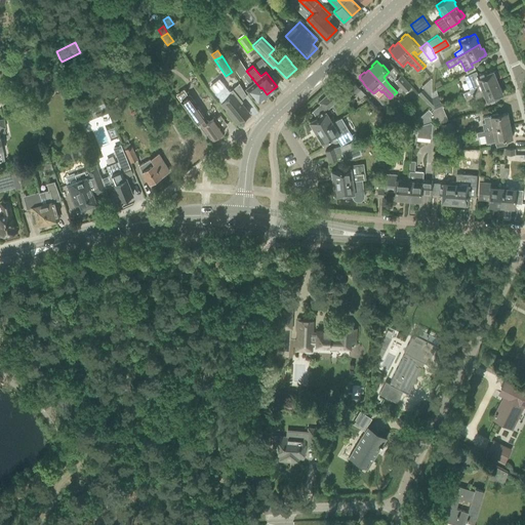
[(260,88),(246,71),(242,74),(249,84),(245,87),(257,103),(267,94),(261,87),(260,88)]
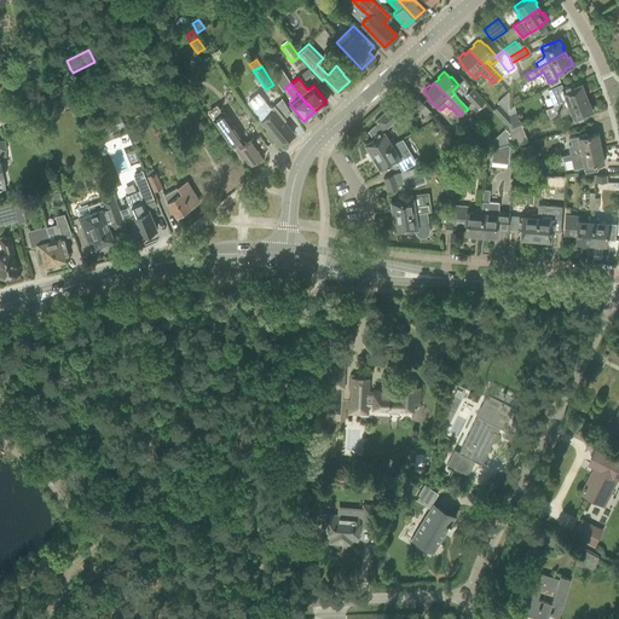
[(548,91),(554,106),(545,110),(547,114),(586,98),(584,92),(585,92),(583,85),(580,85),(573,87),(573,86),(562,91),(561,85),(548,91)]
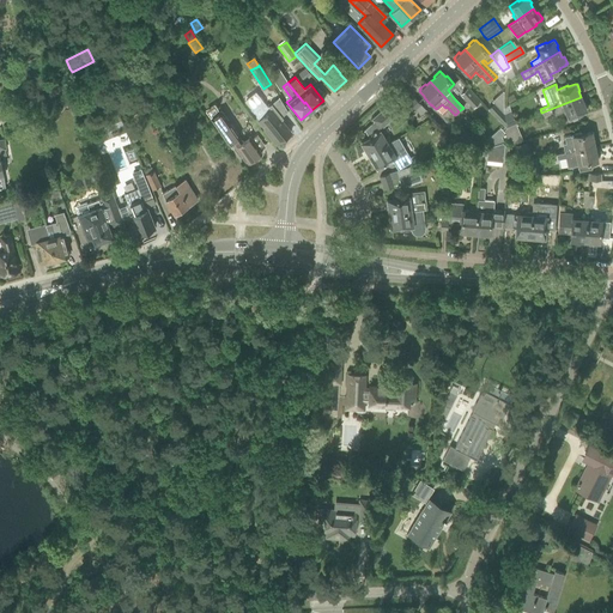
[(60,91),(65,102),(76,97),(71,86),(60,91)]
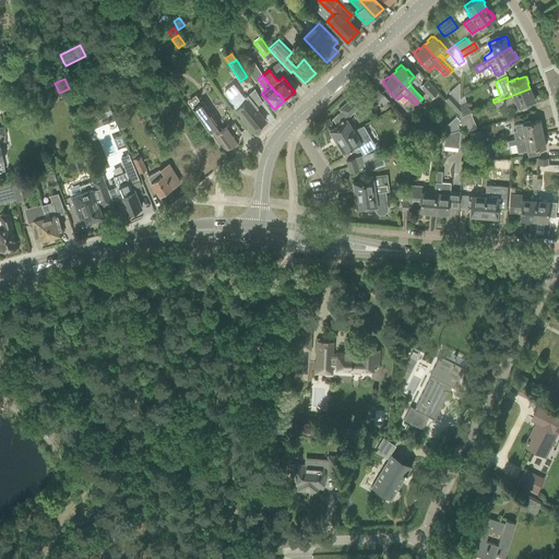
[(426,80),(419,86),(431,98),(437,93),(426,80)]
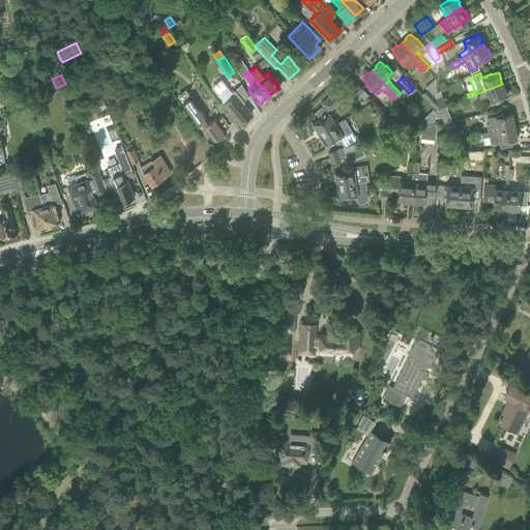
[(241,102),(248,96),(241,84),(231,92),(224,83),(214,91),(222,100),(222,101),(230,111),(229,112),(238,124),(251,114),(241,102)]
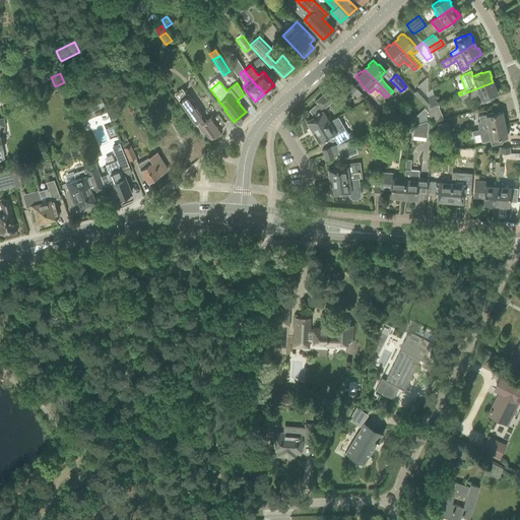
[(361,93),(358,89),(350,82),(346,86),(356,98),(361,93)]
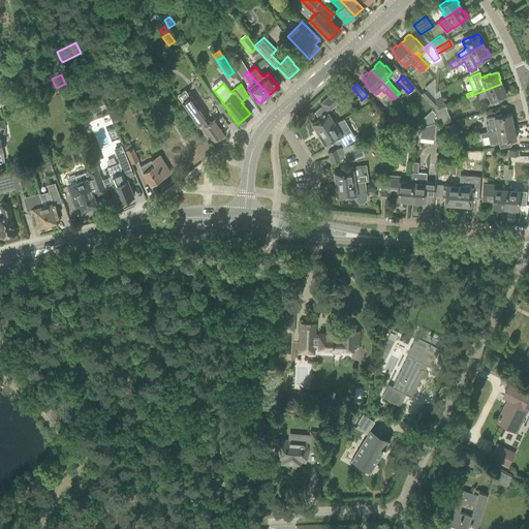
[(501,84),(467,97),(469,101),(477,97),(478,99),(487,95),(491,102),(500,98),(499,97),(505,95),(505,94),(506,94),(504,88),(502,88),(501,84)]
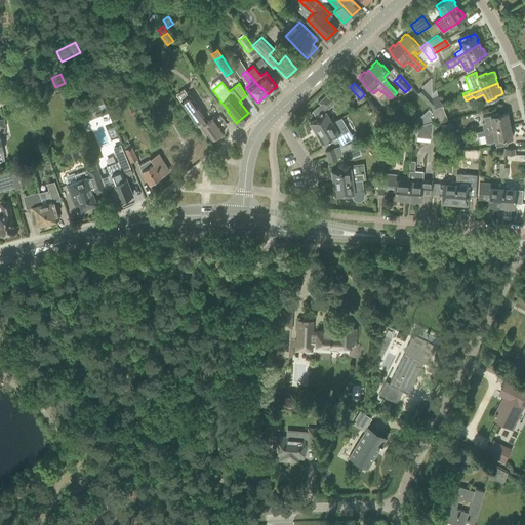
[(314,128),(316,132),(334,121),(331,117),(329,118),(323,109),(332,101),(333,103),(340,95),(334,88),(319,102),(320,104),(311,112),(311,113),(312,112),(316,118),(310,122),(309,123),(312,129),(314,128)]
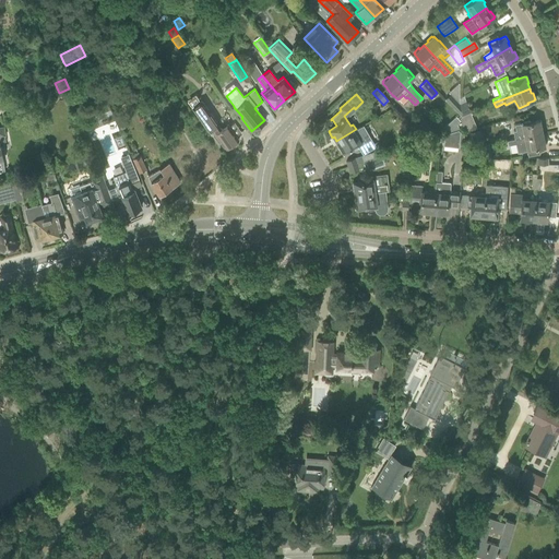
[(450,94),(444,98),(461,117),(459,103),(450,94)]
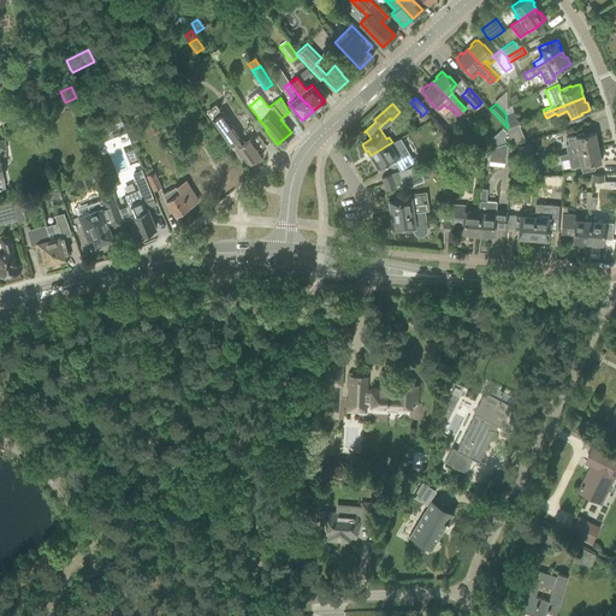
[(131,105),(124,108),(125,112),(128,117),(135,113),(131,105)]
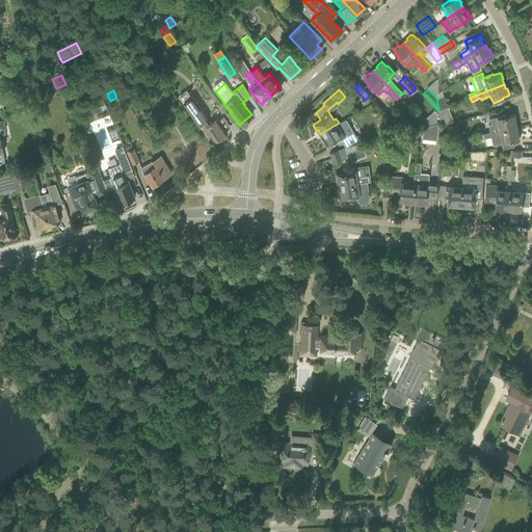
[(10,108),(24,105),(22,95),(8,98),(10,108)]
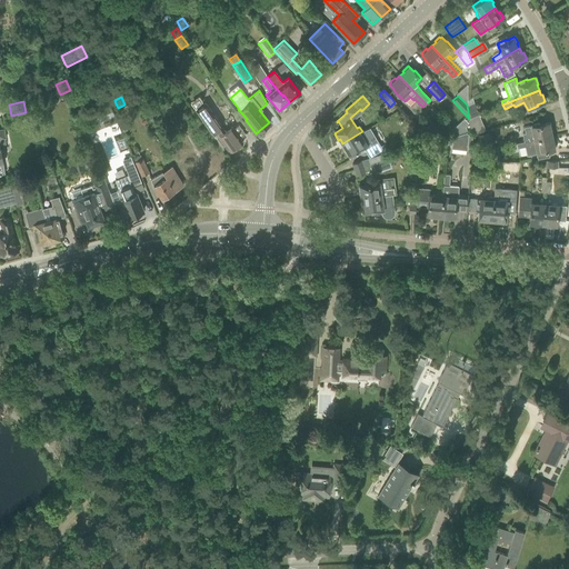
[(205,102),(198,107),(196,109),(213,136),(216,133),(218,136),(217,137),(222,146),(225,143),(230,151),(242,142),(240,138),(246,135),(238,122),(225,131),(205,102)]
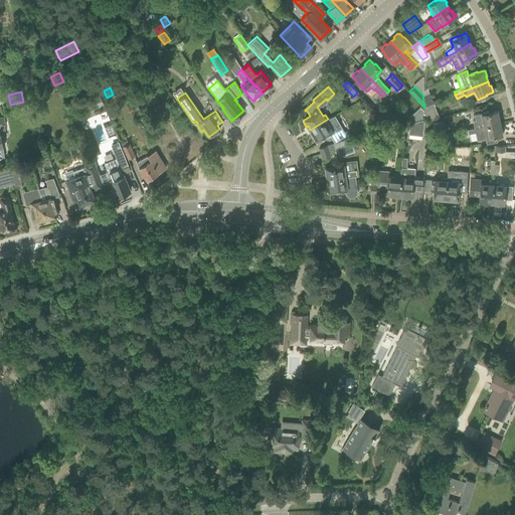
[(427,93),(422,95),(424,108),(433,105),(434,104),(428,93),(427,93)]
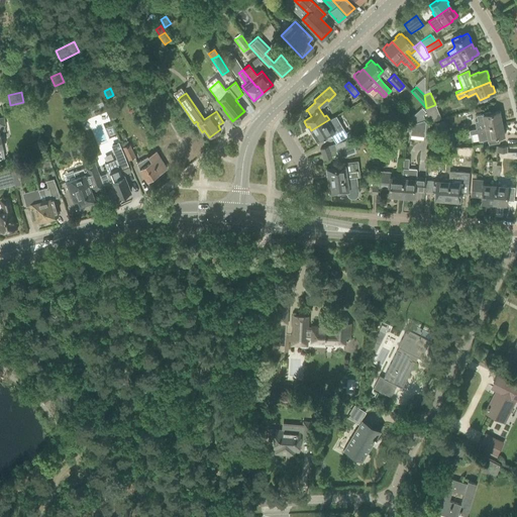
[(426,113),(423,114),(423,115),(425,119),(428,118),(429,122),(440,119),(434,105),(426,108),(425,108),(424,109),(426,113)]
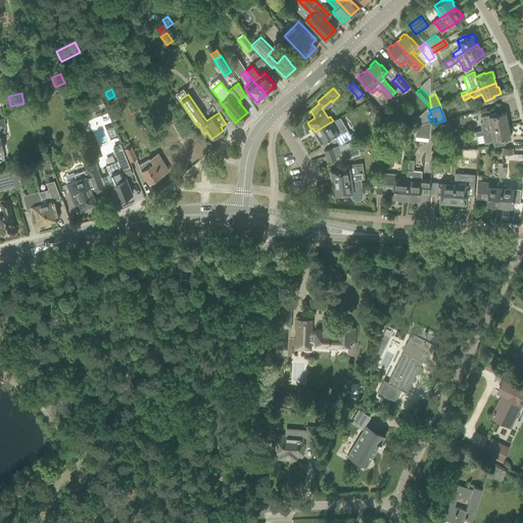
[(405,125),(392,111),(385,117),(397,132),(405,125)]
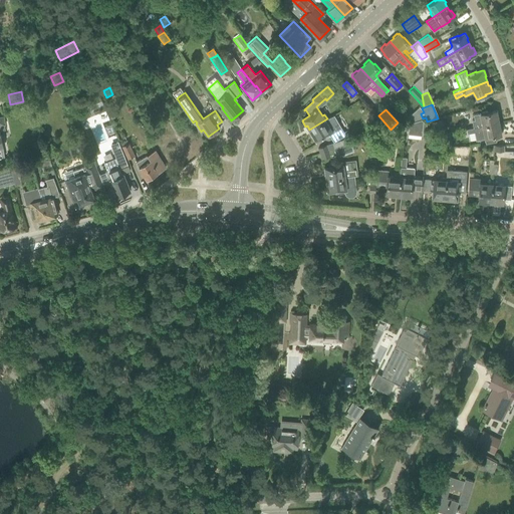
[(480,113),(473,114),(474,120),(472,120),(473,127),(481,126),(498,122),(497,117),(498,117),(497,111),(496,111),(496,110),(490,112),(489,111),(480,113)]
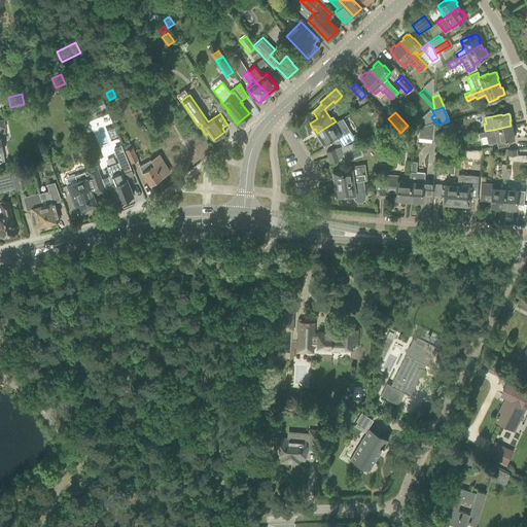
[(329,140),(330,141),(339,137),(343,143),(351,138),(340,119),(336,121),(317,133),(319,137),(318,138),(322,144),(323,143),(329,140)]
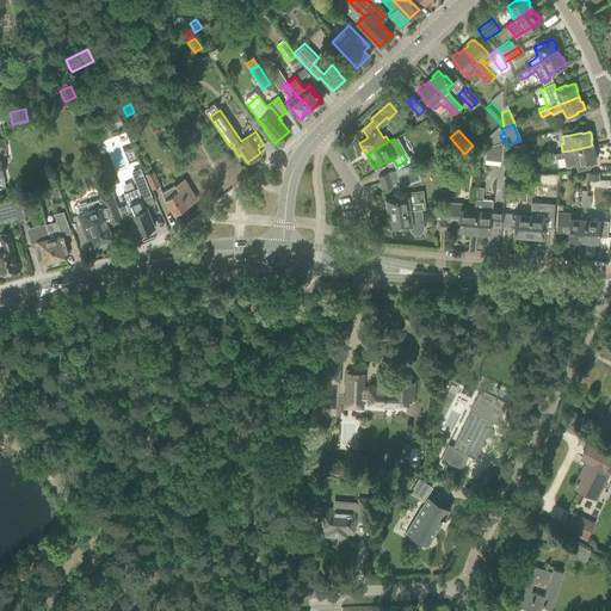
[(516,156),(528,153),(524,141),(512,144),(516,156)]
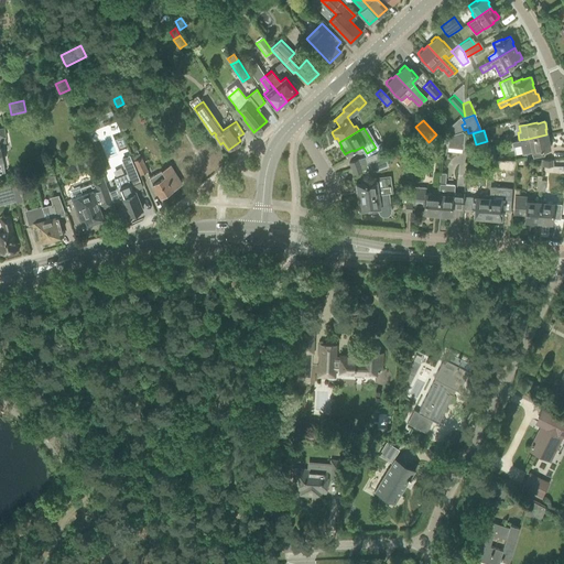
[(444,142),(447,143),(447,147),(463,148),(463,144),(467,144),(466,153),(467,153),(468,137),(462,131),(444,137),(443,151),(444,142)]
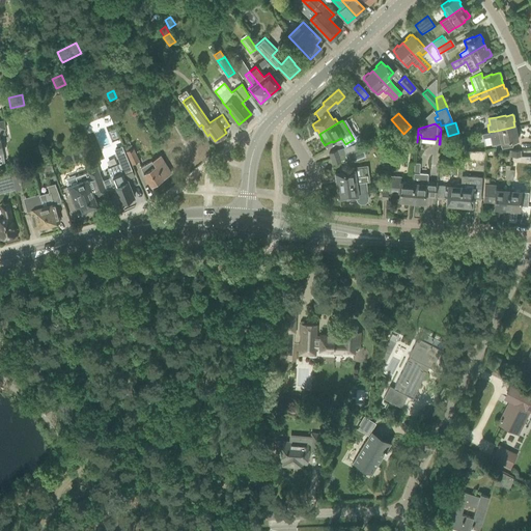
[(492,145),(500,143),(501,149),(513,147),(512,140),(516,139),(516,138),(519,138),(516,131),(515,132),(514,127),(497,131),(488,132),(481,134),(482,138),(490,136),(492,145)]
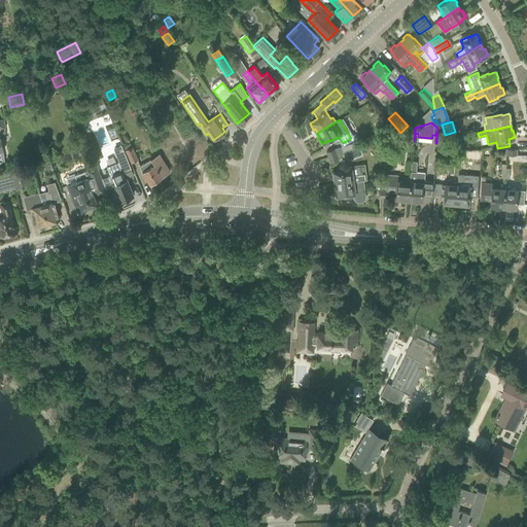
[(459,149),(457,137),(449,139),(459,149)]
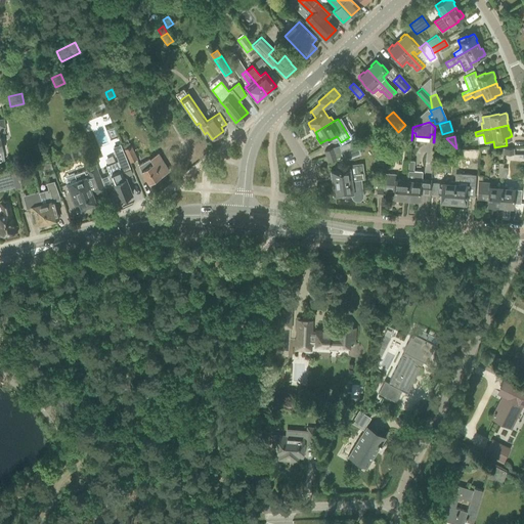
[(324,151),(326,157),(346,149),(353,147),(351,141),(324,151)]
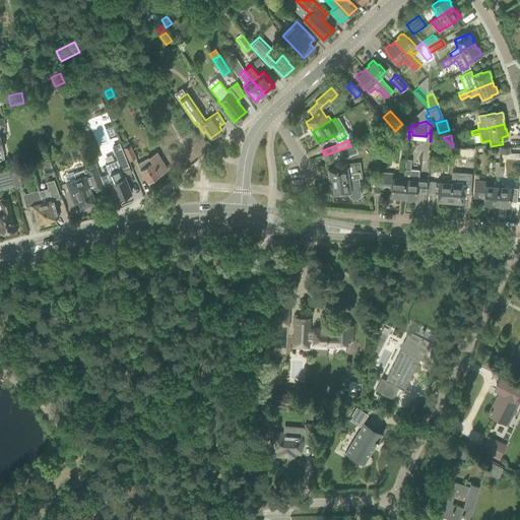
[(129,160),(136,157),(129,141),(122,144),(129,160)]
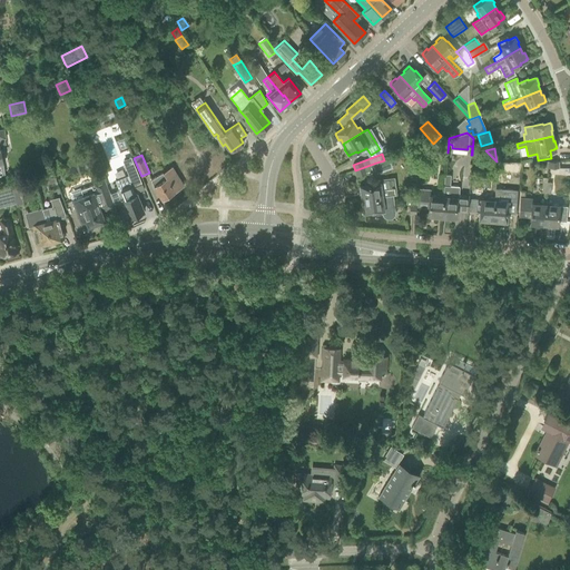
[(384,160),(376,163),(355,170),(357,177),(373,172),(372,168),(373,168),(375,174),(391,168),(387,159),(384,160)]
